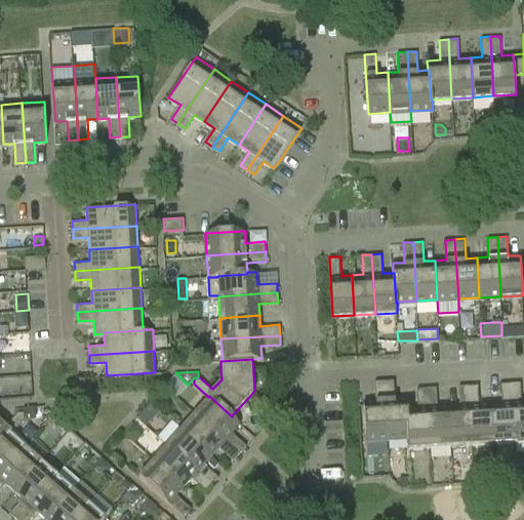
[(389,438),(407,437),(409,437),(408,407),(407,397),(395,398),(394,377),(385,378),(389,438)]
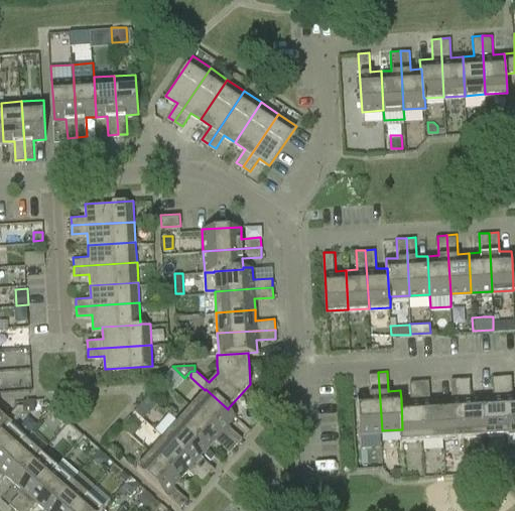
[(382,430),(378,372),(368,373),(370,392),(358,393),(360,431),(382,430)]
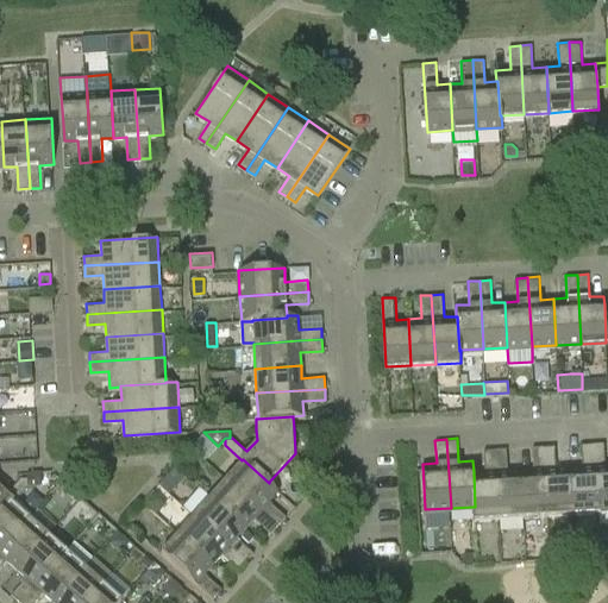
[(593,443),(597,510),(607,509),(607,464),(606,441),(593,443)]
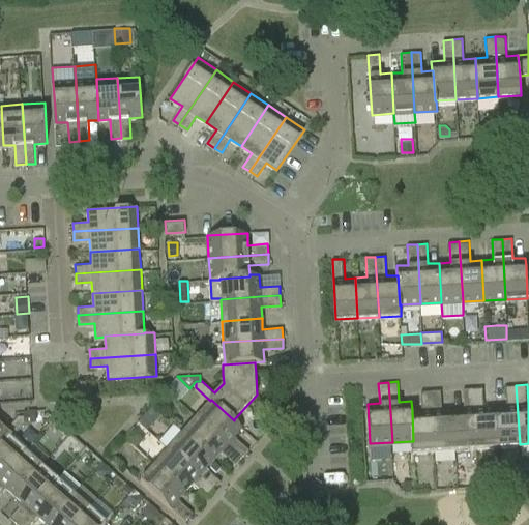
[(498,445),(520,444),(516,385),(506,385),(507,405),(496,406),(498,445)]
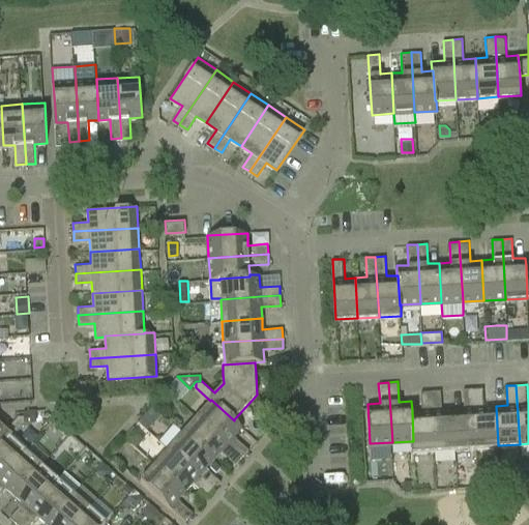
[(456,448),(477,446),(473,387),(463,388),(465,408),(453,408),(456,448)]
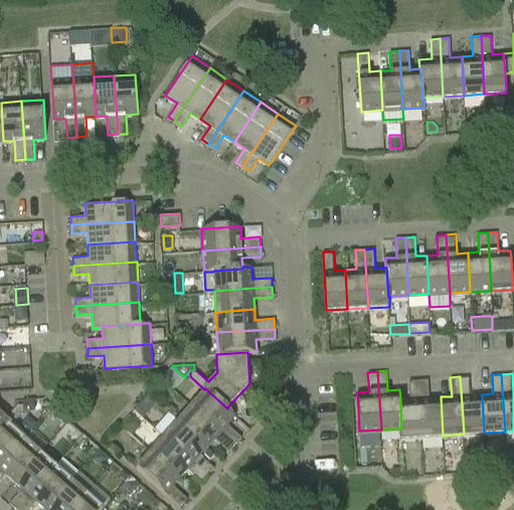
[(464,434),(484,433),(482,394),(471,395),(470,376),(460,376),(464,434)]
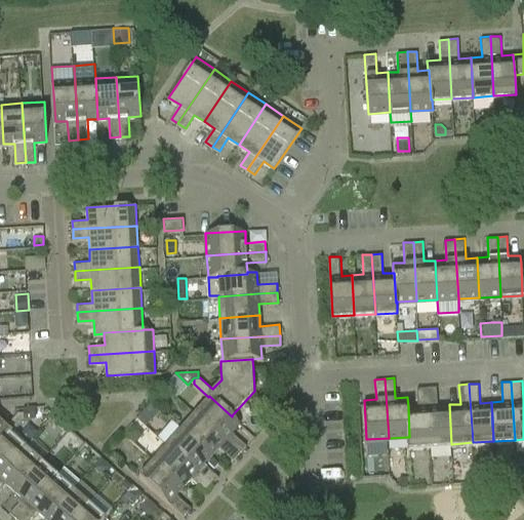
[(408,446),(431,445),(428,386),(417,387),(418,406),(408,407),(409,437),(407,437),(408,446)]
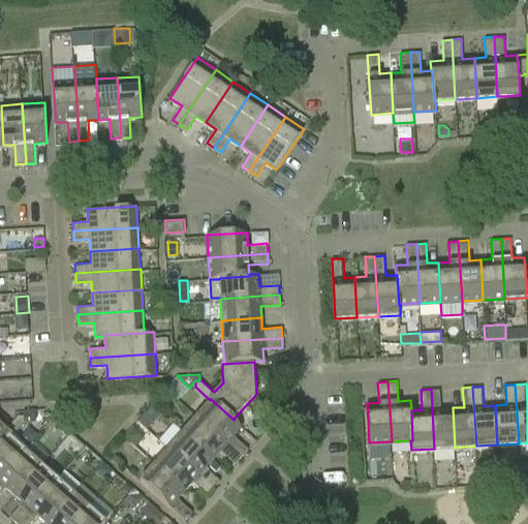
[(434,449),(455,448),(453,407),(441,408),(440,389),(431,389),(434,449)]
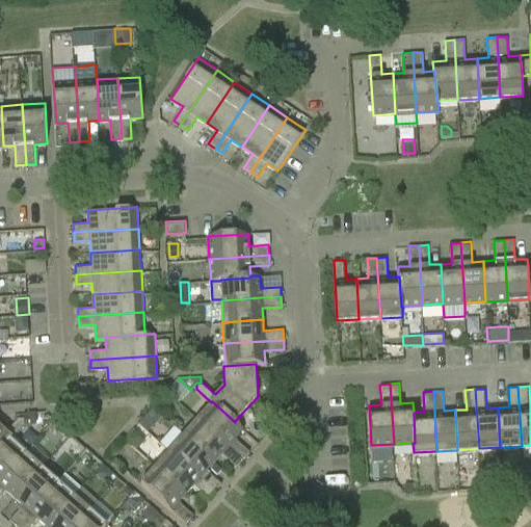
[(197,417),(242,457),(249,450),(235,437),(243,427),(235,421),(235,422),(212,401),(211,402),(197,417)]
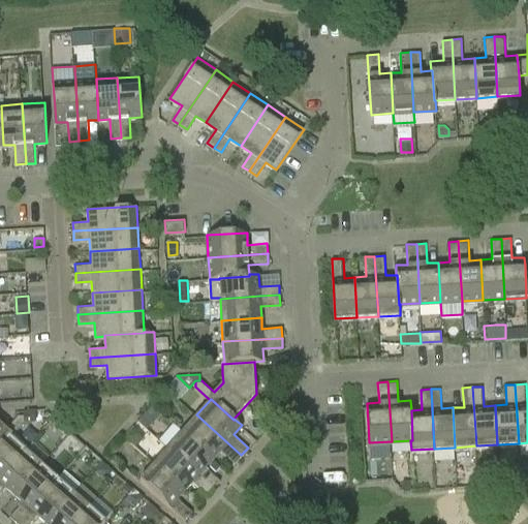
[(161,410),(152,402),(143,412),(152,422),(161,410)]
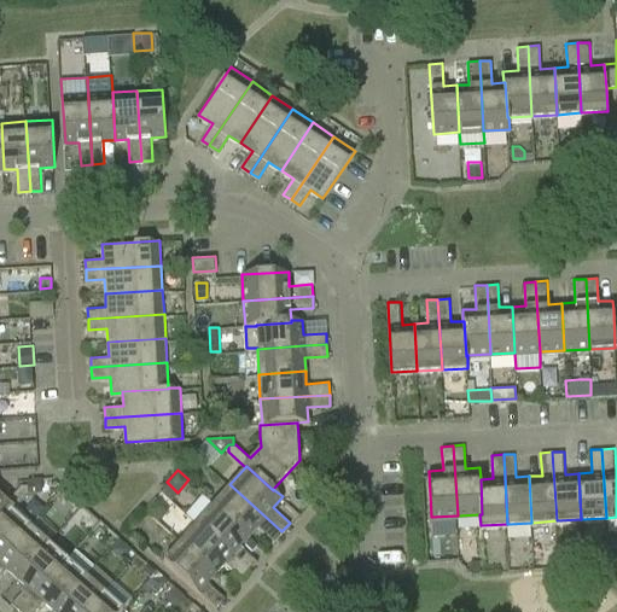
[(281,531),(230,484),(214,503),(249,535),(257,525),(274,540),(281,531)]
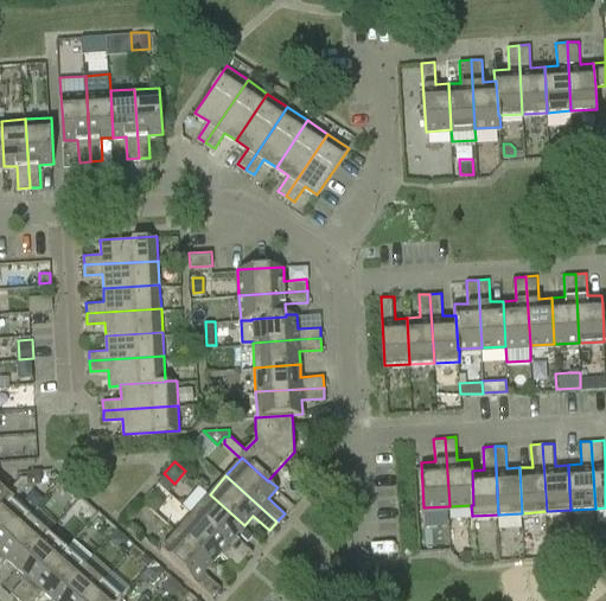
[(0,512),(13,499),(13,500),(29,483),(29,477),(21,477),(7,492),(0,485),(0,512)]
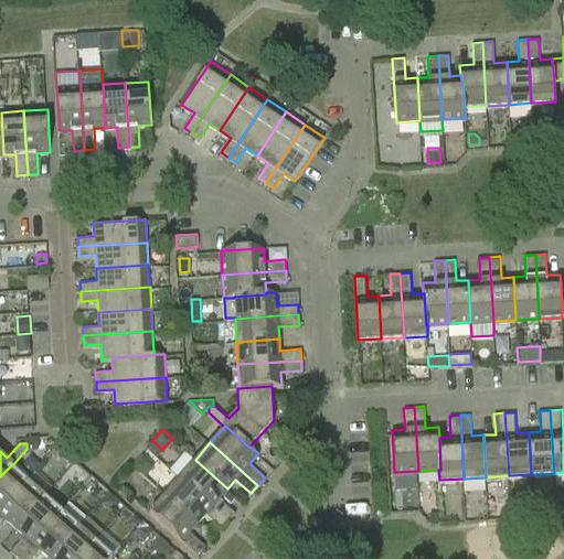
[(145,473),(153,463),(144,454),(135,465),(145,473)]
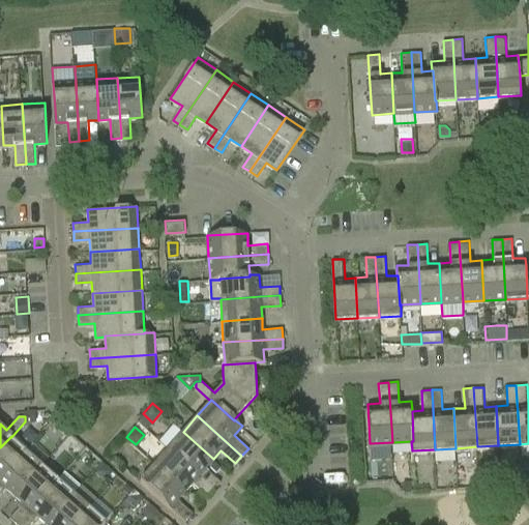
[(213,459),(183,432),(169,447),(213,488),(221,479),(206,467),(213,459)]
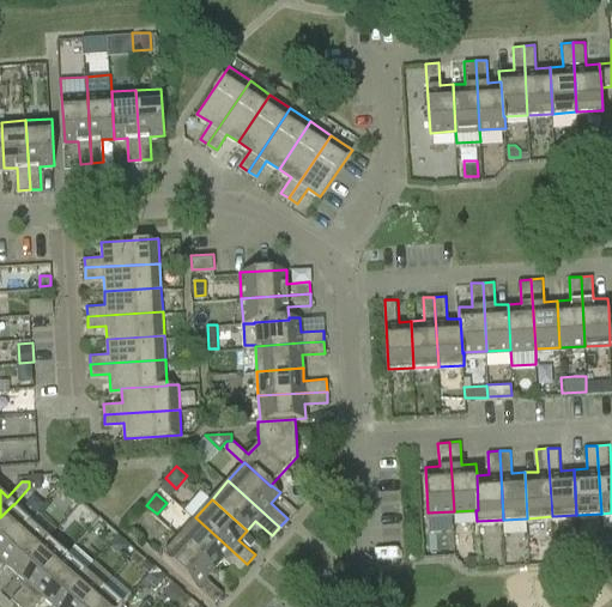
[(0,554),(31,521),(13,505),(13,504),(0,517),(0,554)]
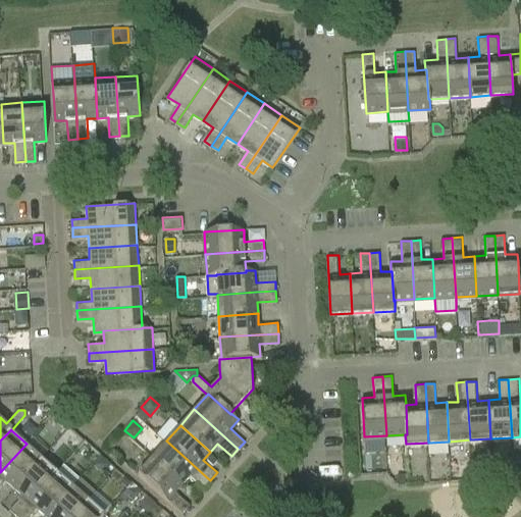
[(152,456),(183,482),(190,474),(204,486),(210,480),(166,441),(152,456)]
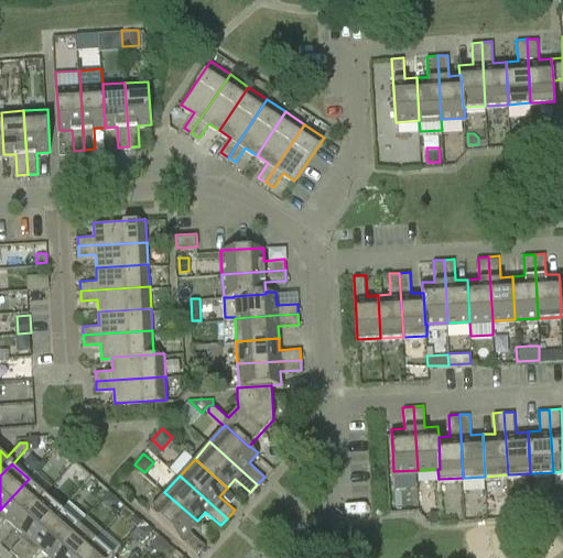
[(17,525),(45,493),(29,479),(0,510),(0,524),(7,516),(17,525)]
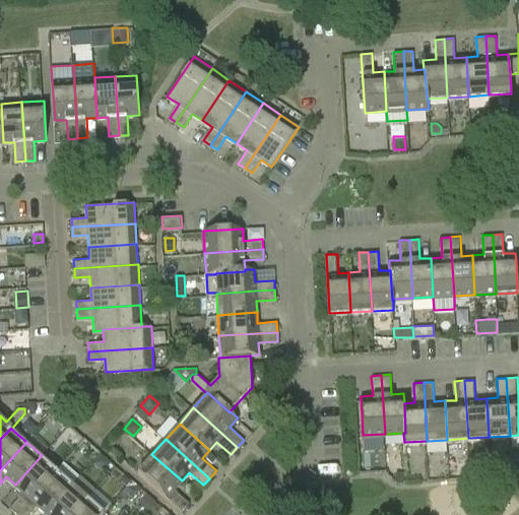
[(93,462),(99,466),(107,466),(111,460),(102,452),(93,462)]
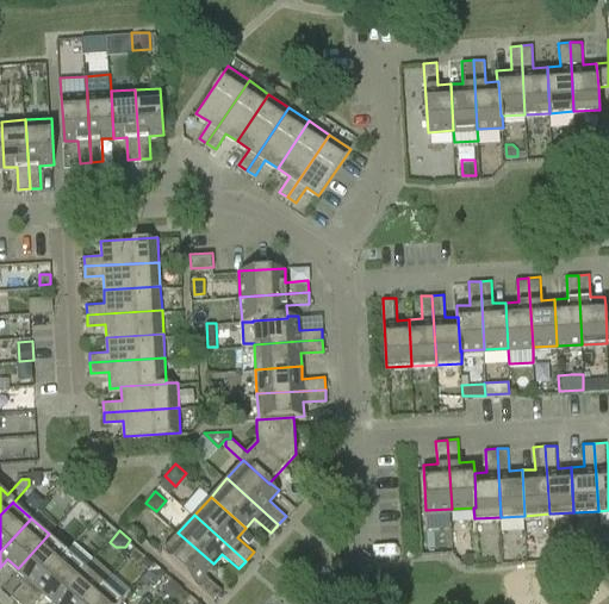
[(161,552),(212,598),(222,587),(205,573),(213,564),(178,533),(161,552)]
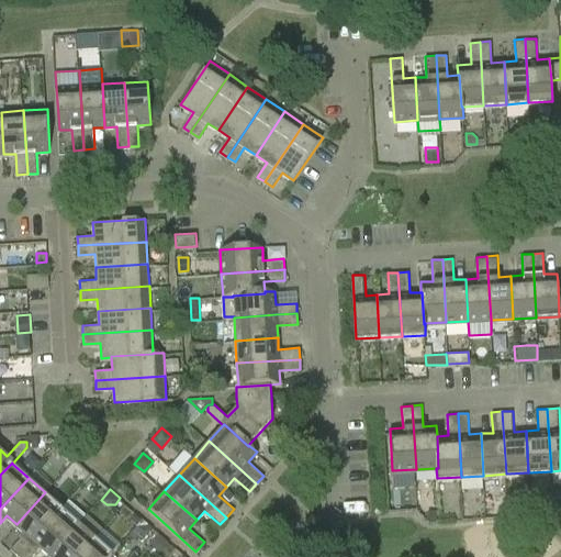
[(25,532),(11,547),(20,555),(62,508),(45,492),(17,524),(25,532)]
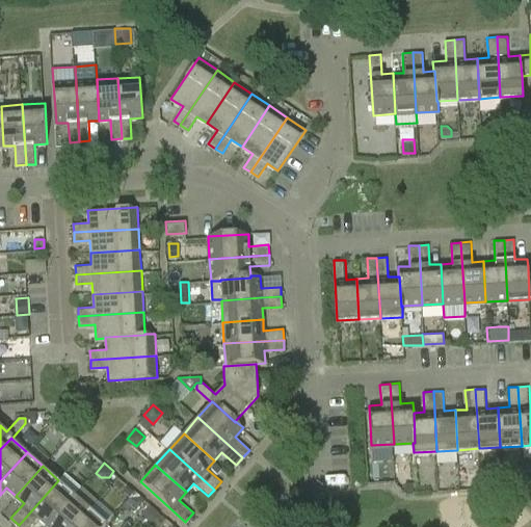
[(522,472),(505,473),(506,484),(523,483),(522,472)]
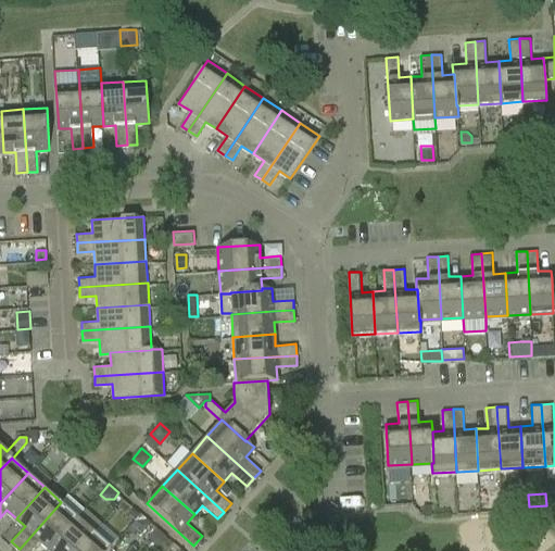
[(503,498),(503,509),(517,508),(516,497),(503,498)]
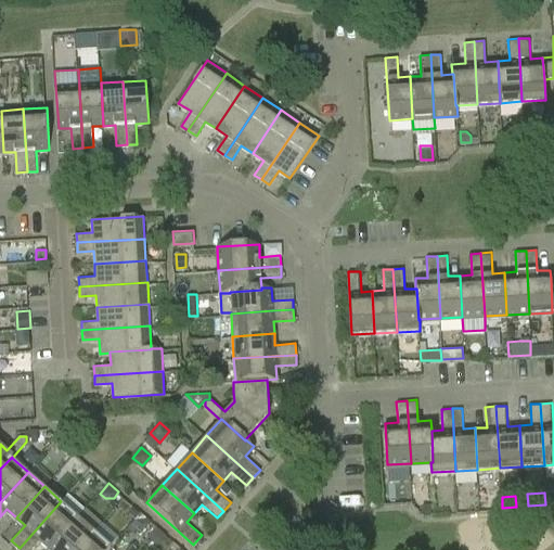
[(22,549),(29,549),(40,538),(50,547),(77,515),(61,501),(20,548),(22,549)]
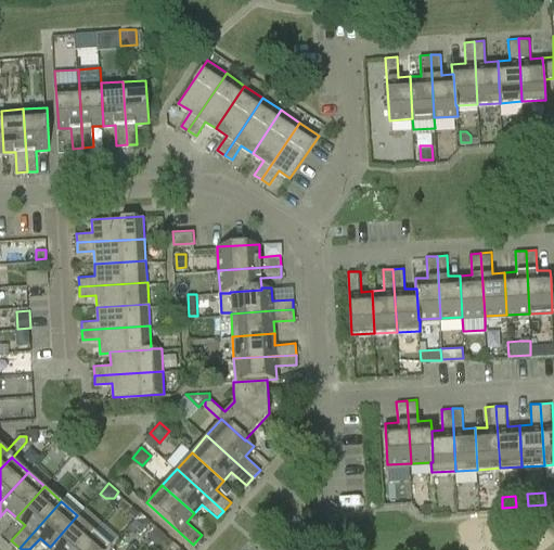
[(151,520),(142,511),(132,522),(142,531),(151,520)]
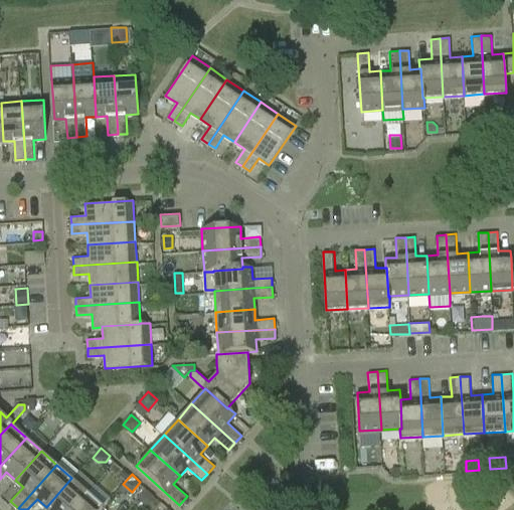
[(71,478),(46,507),(48,509),(70,509),(88,492),(71,478)]
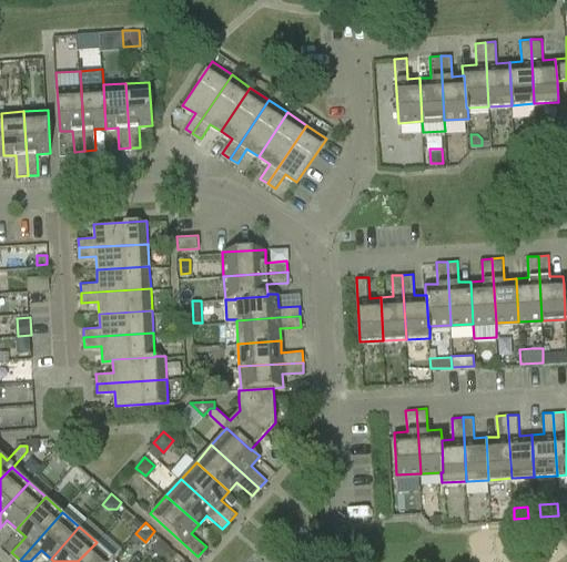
[(161,555),(170,545),(161,537),(152,548),(161,555)]
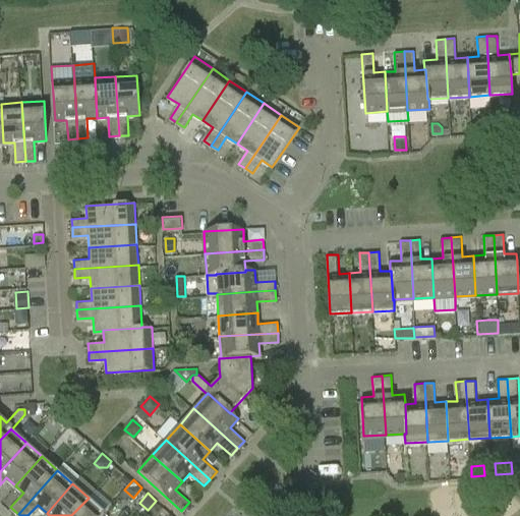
[(89,498),(71,515),(101,515),(105,512),(89,498)]
